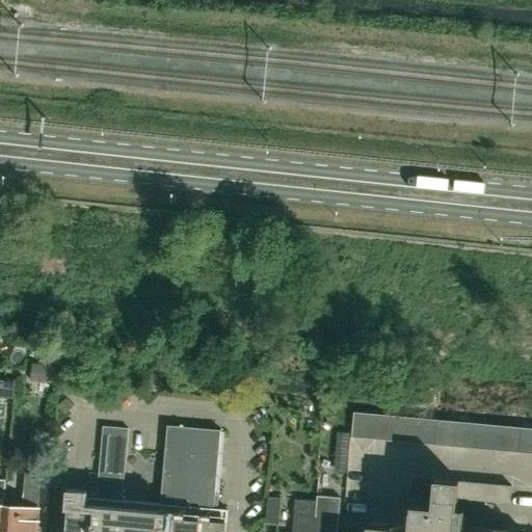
[(60,367),(32,364),(30,381),(57,384),(60,367)]
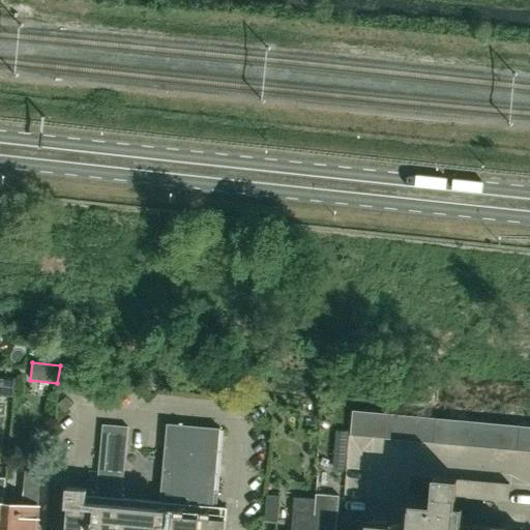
[(0,396),(17,395),(16,379),(0,380),(0,396)]
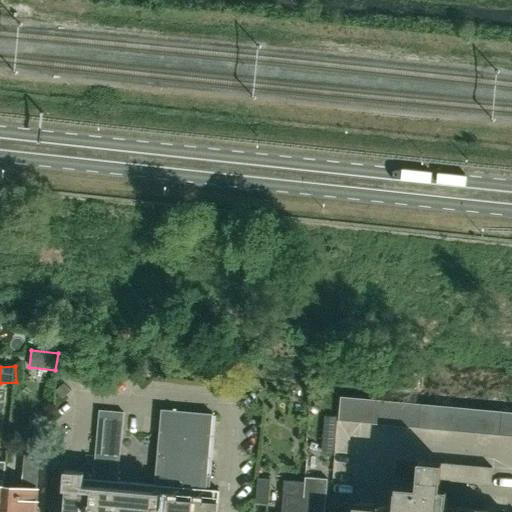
[(63,396),(70,391),(64,383),(57,388),(63,396)]
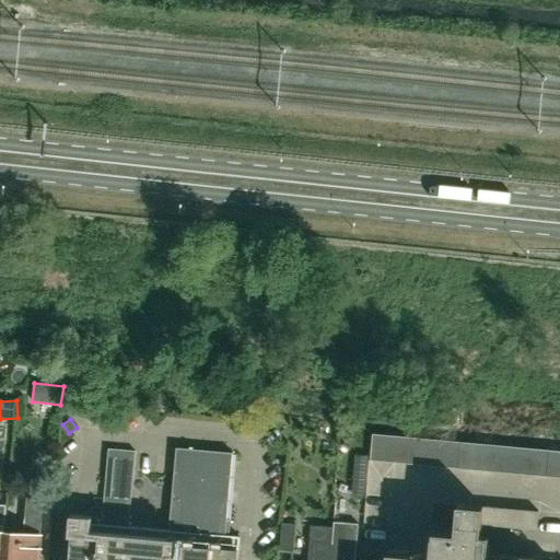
[(382,462),(384,434),(372,433),(370,461),(382,462)]
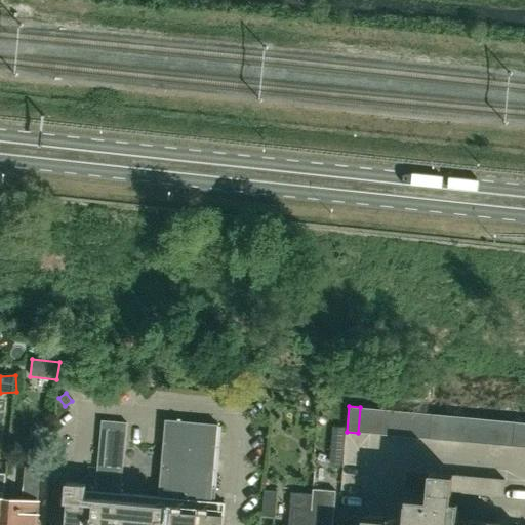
[(370,434),(372,409),(360,407),(358,433),(370,434)]
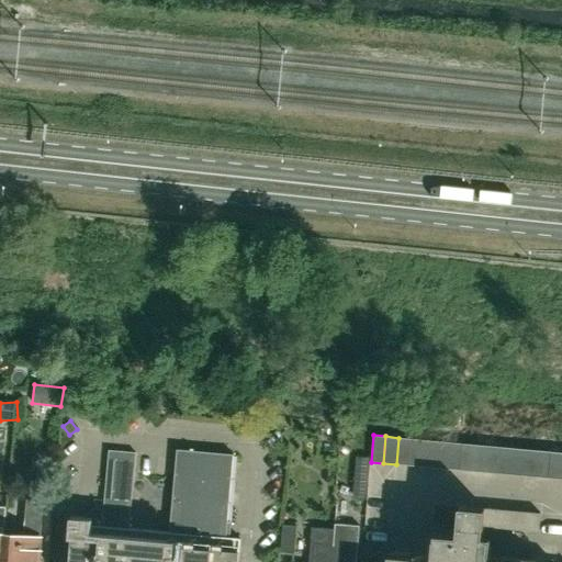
[(408,465),(411,439),(398,438),(396,464),(408,465)]
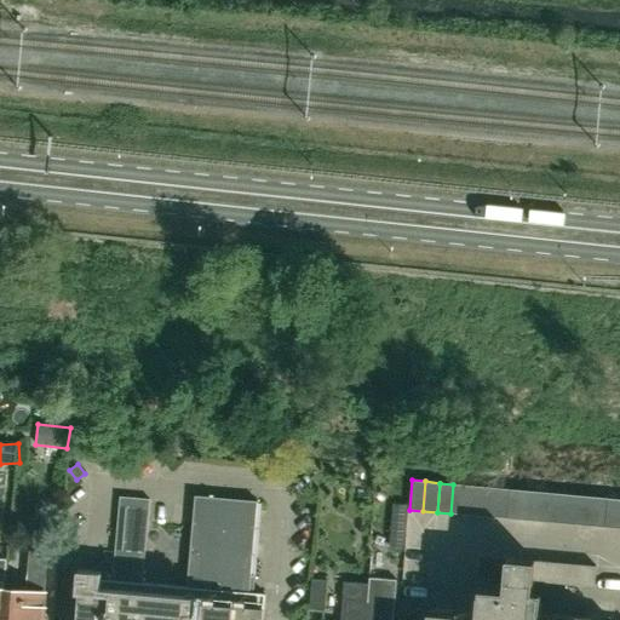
[(465,515),(468,486),(453,484),(451,514),(465,515)]
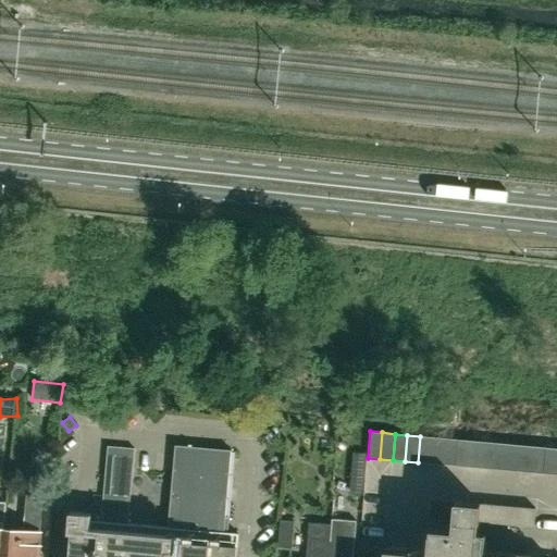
[(430,463),(433,437),(420,436),(418,462),(430,463)]
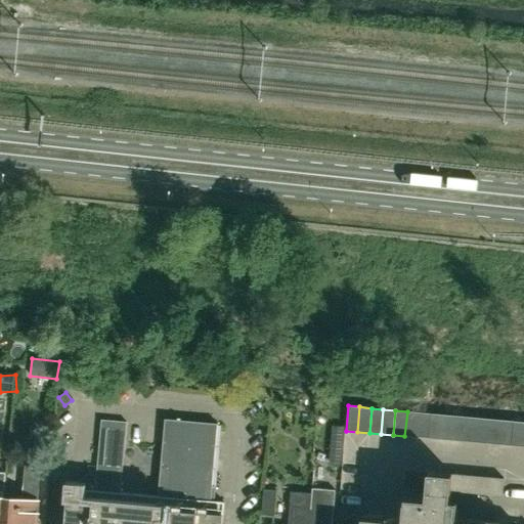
[(417,437),(419,412),(407,411),(404,436),(417,437)]
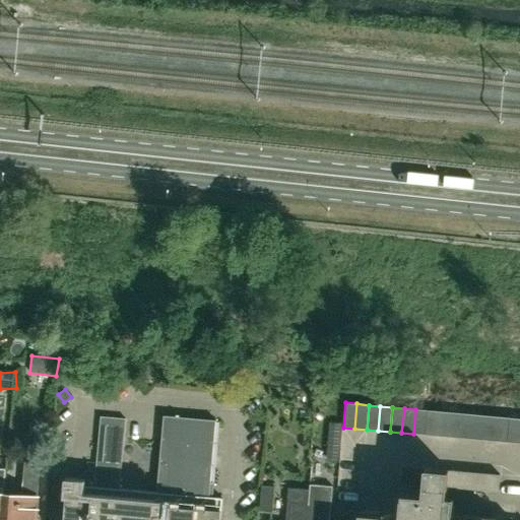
[(425,435),(428,410),(415,409),(413,434),(425,435)]
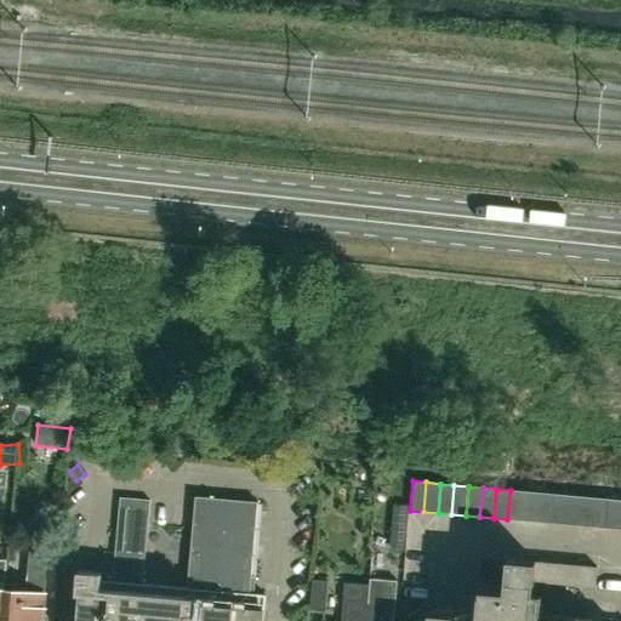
[(522,520),(524,491),(511,490),(507,519),(522,520)]
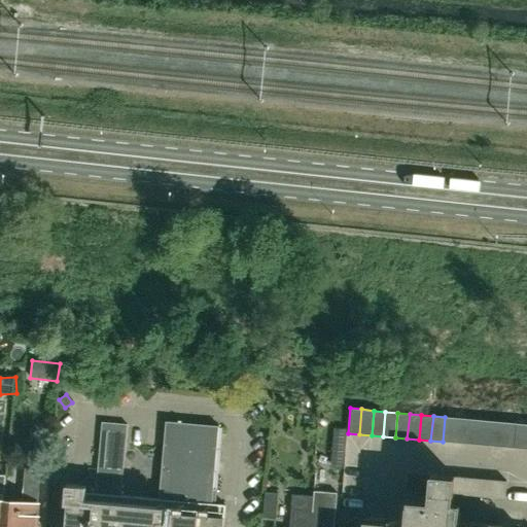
[(454,443),(457,418),(445,417),(443,442),(454,443)]
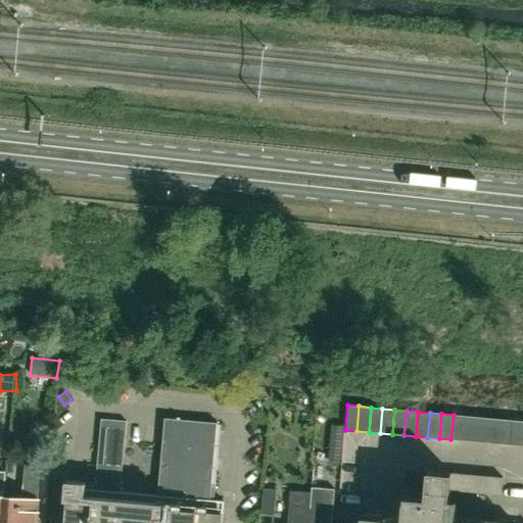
[(463,440),(465,416),(454,415),(450,439),(463,440)]
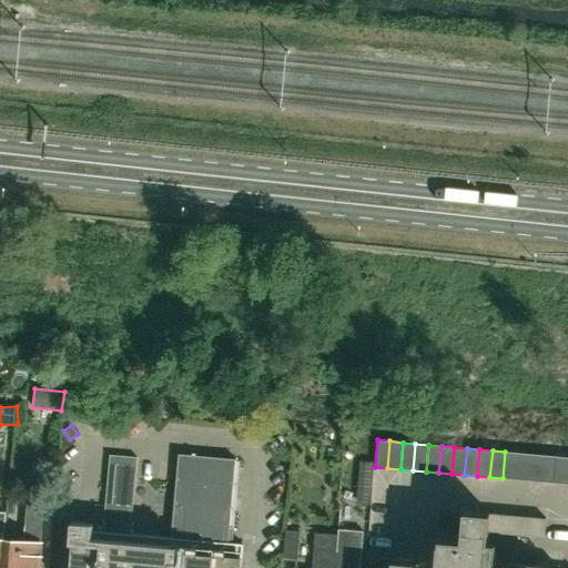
[(516,479),(518,453),(505,452),(503,478),(516,479)]
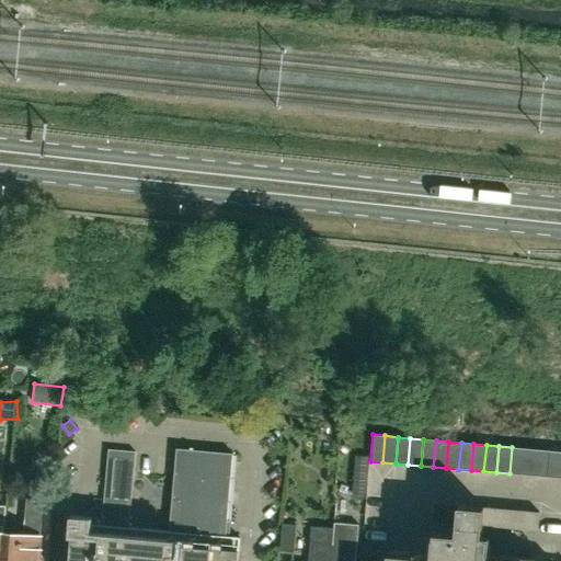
[(522,474),(524,448),(512,447),(510,473),(522,474)]
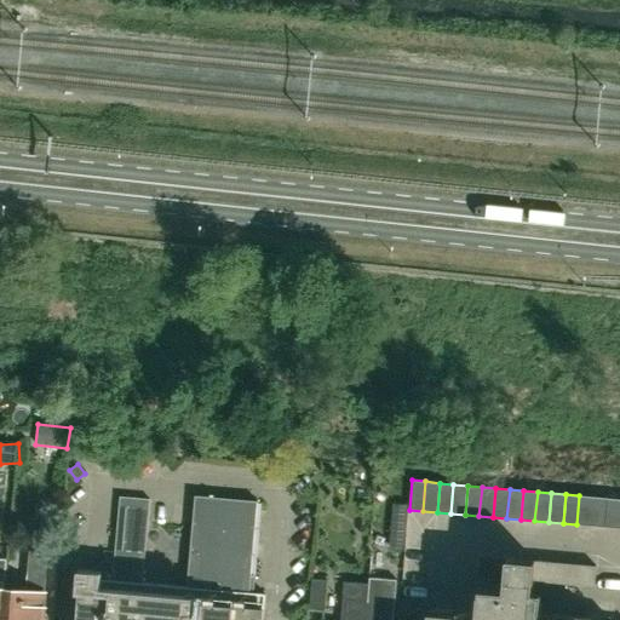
[(179,597),(177,619),(263,619),(265,595),(248,592),(258,501),(195,495),(187,587),(183,587),(183,598),(179,597)]
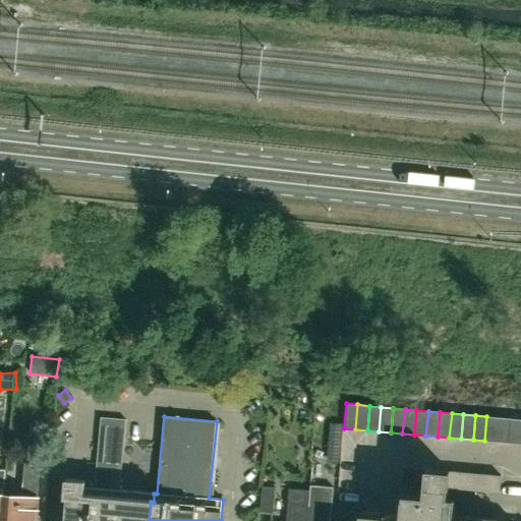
[(497,442),(499,417),(486,416),(484,441),(497,442)]
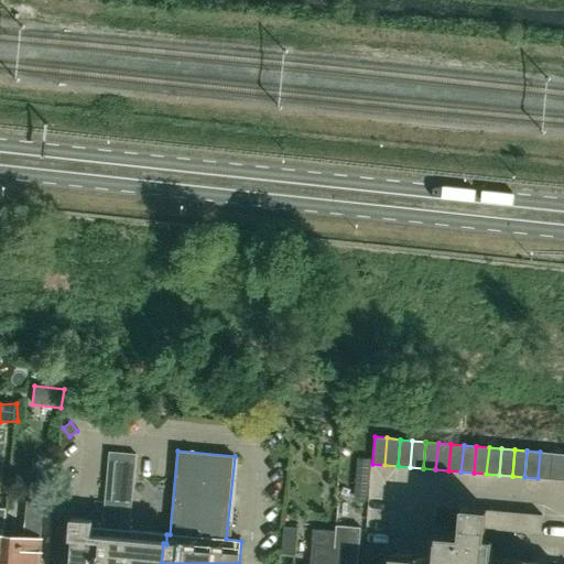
[(118,563),(128,454),(109,452),(104,510),(94,509),(93,521),(71,519),(68,539),(73,539),(71,563),(118,563)]
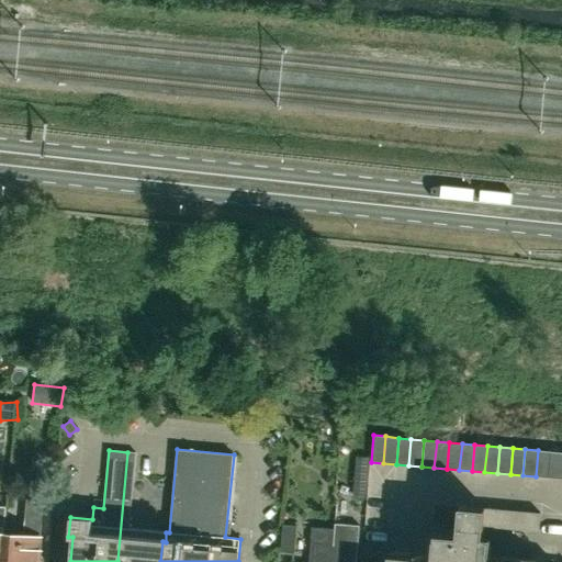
[(548,479),(550,451),(538,450),(536,476),(548,479)]
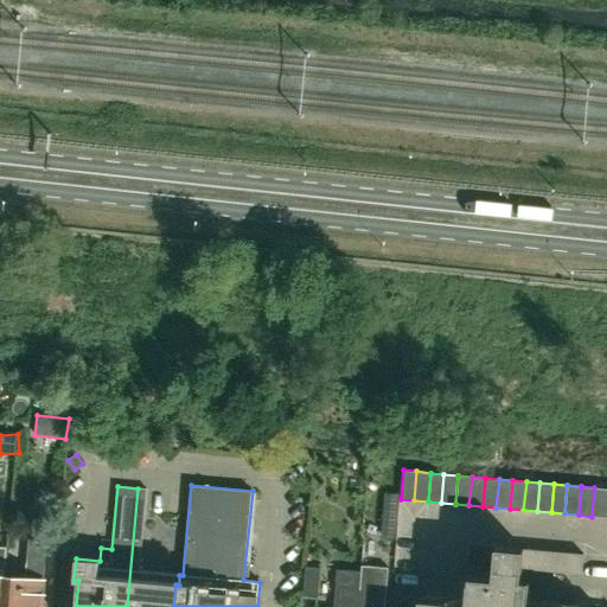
[(606,518),(606,500),(606,489),(594,487),(592,517),(606,518)]
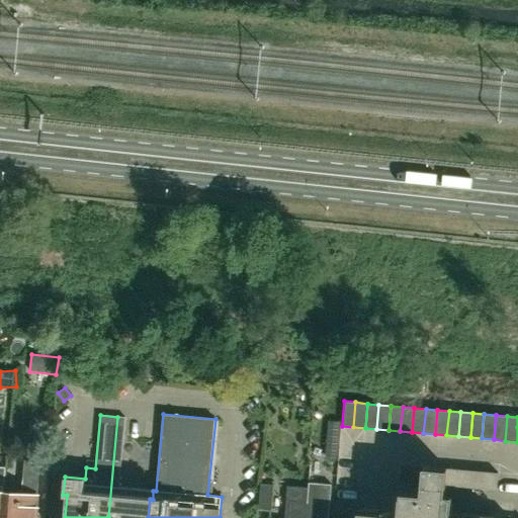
[(117,417),(108,517),(148,517),(150,499),(153,500),(153,491),(118,488),(125,418),(117,417)]
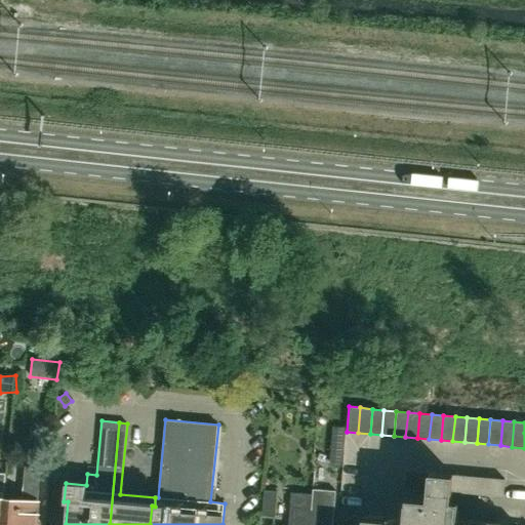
[(341,466),(344,447),(332,446),(330,465),(341,466)]
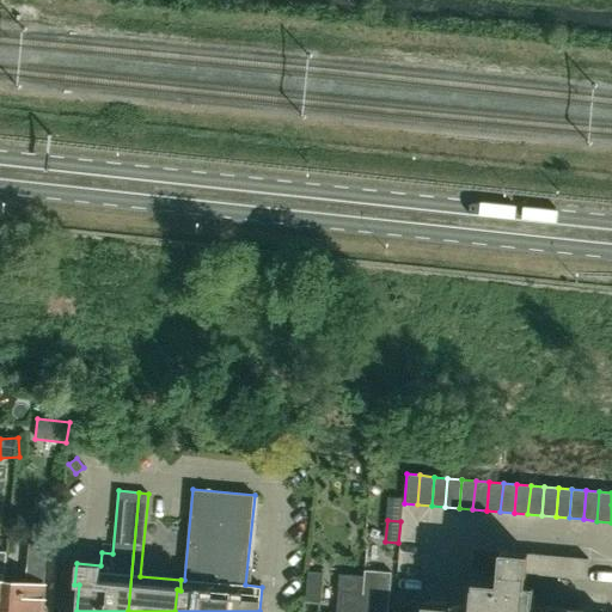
[(4,580),(0,611),(41,611),(47,560),(44,560),(46,545),(29,544),(25,582),(4,580)]
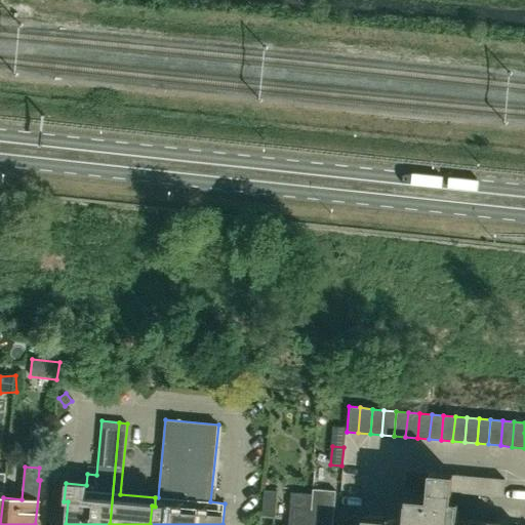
[(492,524),(448,521),(451,492),(503,496),(505,478),(429,472),(426,505),(404,502),(402,524),(492,524)]
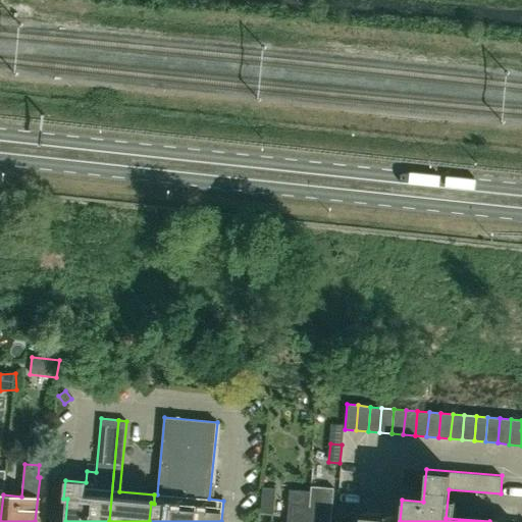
[(331,521),(334,487),(311,485),(309,505),(310,505),(309,521),(331,521)]
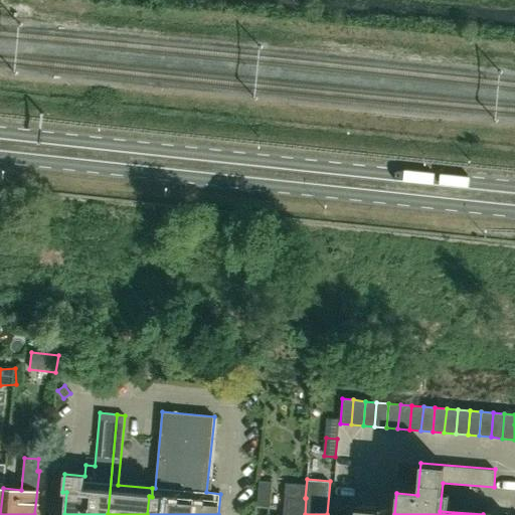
[(269,506),(272,482),(259,480),(256,505),(269,506)]
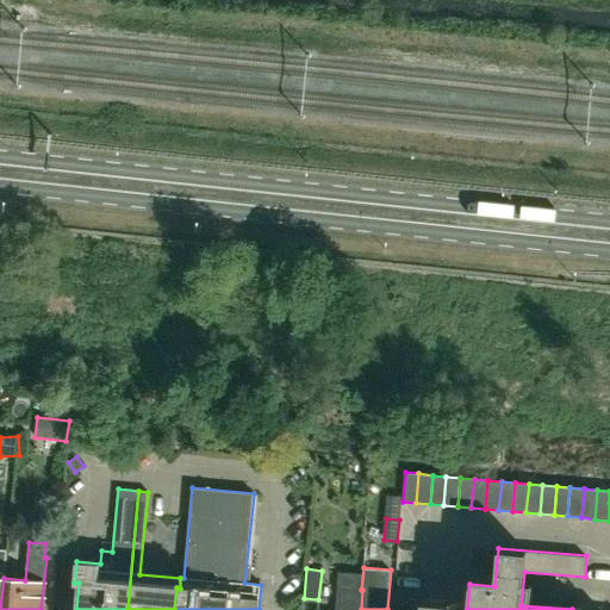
[(361,609),(362,590),(361,590),(344,589),(342,609),(361,609)]
